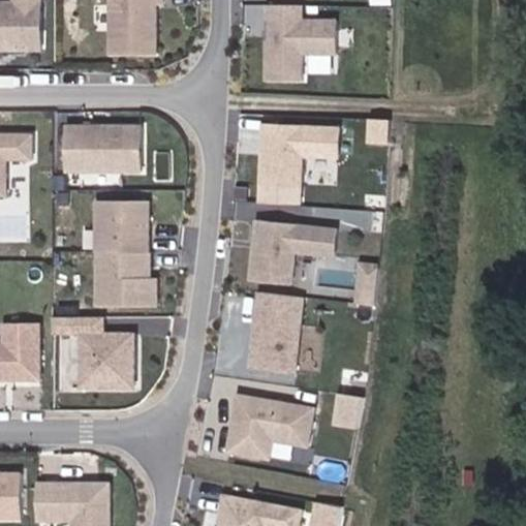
[(0,51),(36,53),(38,0),(8,0),(9,1),(0,0),(0,51)]
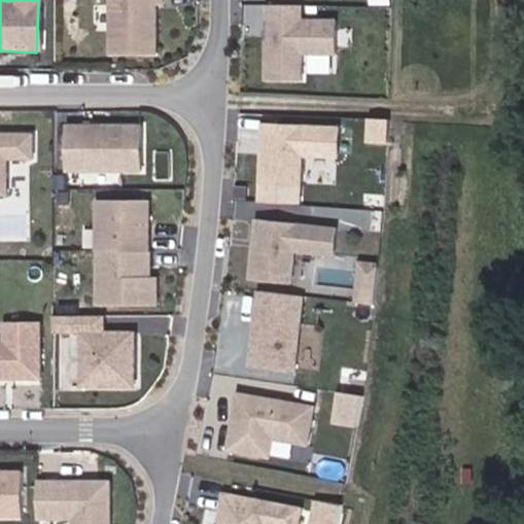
[(106,0),(105,56),(155,57),(156,3),(165,4),(164,0),(106,0)]
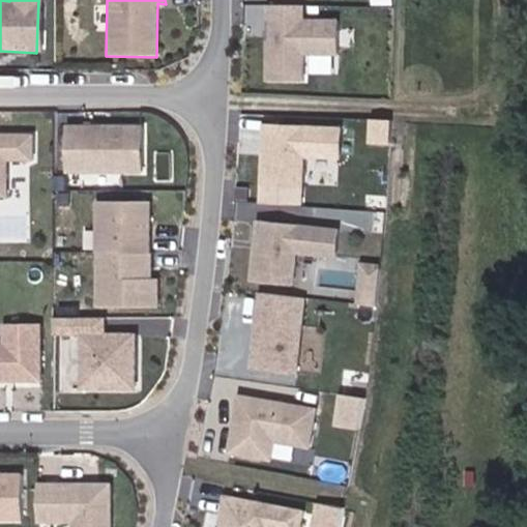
[(262,4),(259,85),(299,86),(301,58),(335,59),(337,24),(293,22),(294,5),(262,4)]
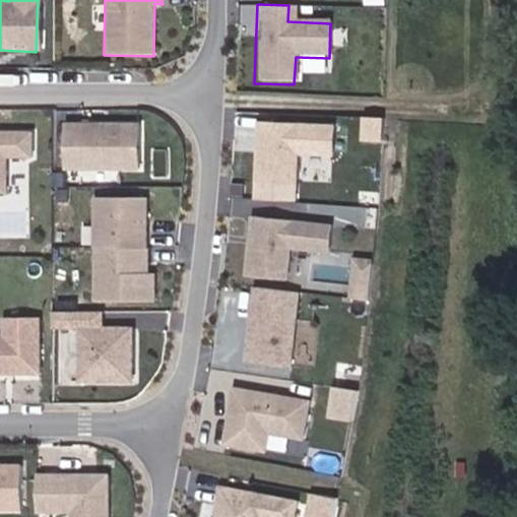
[(134,173),(136,123),(62,121),(60,171),(134,173)]
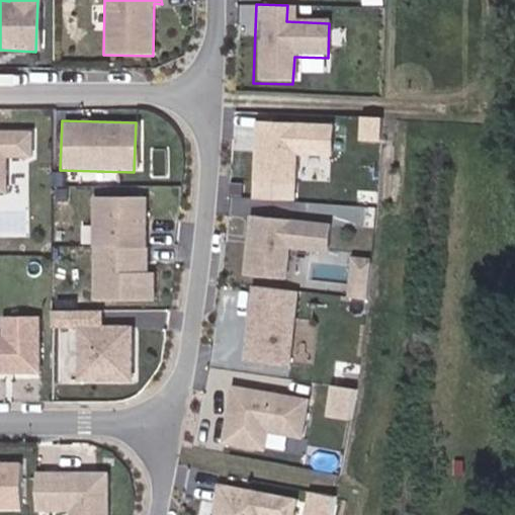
[(249,122),(246,187),(285,189),(287,162),(318,164),(320,127),(249,122)]
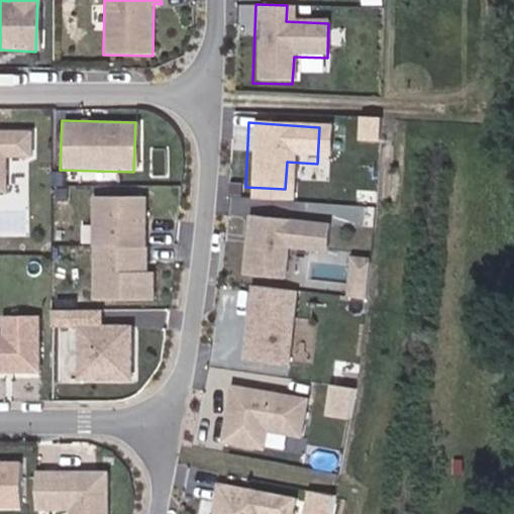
[(136,170),(145,170),(145,123),(136,123),(136,170)]
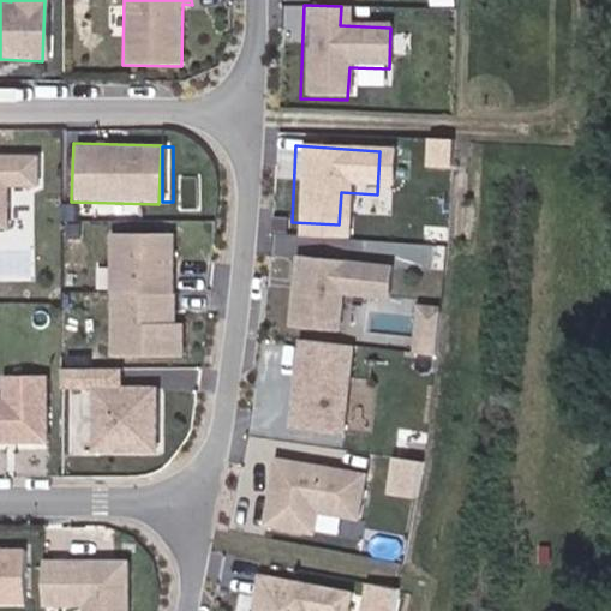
[(0,226),(10,226),(10,187),(37,187),(37,154),(0,154),(0,226)]
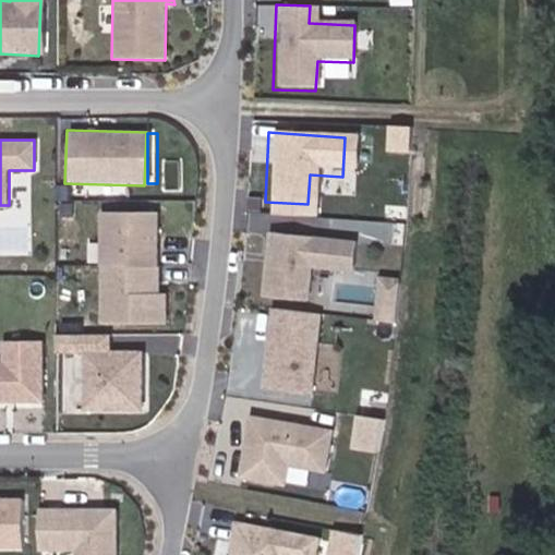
[(100,210),(99,324),(167,325),(168,293),(157,293),(158,212),(100,210)]
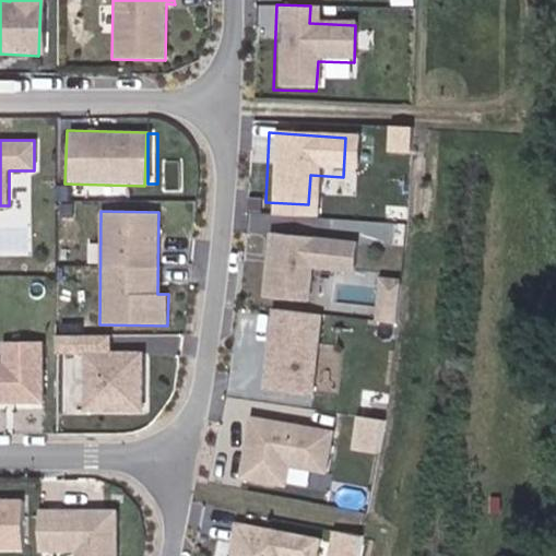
[(0,250),(24,259),(31,239),(0,229),(0,250)]
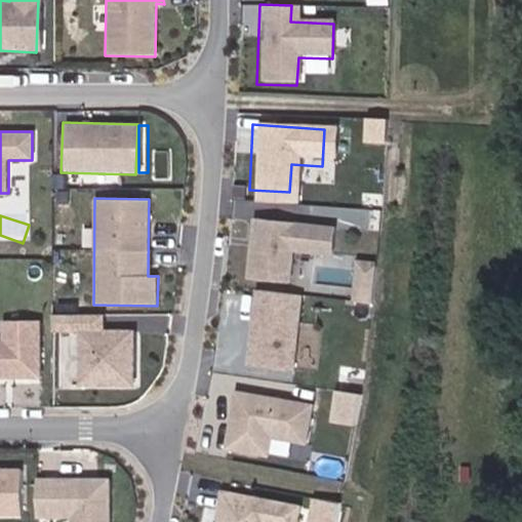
[(248,217),(242,282),(288,287),(292,252),(330,256),(333,227),(248,217)]
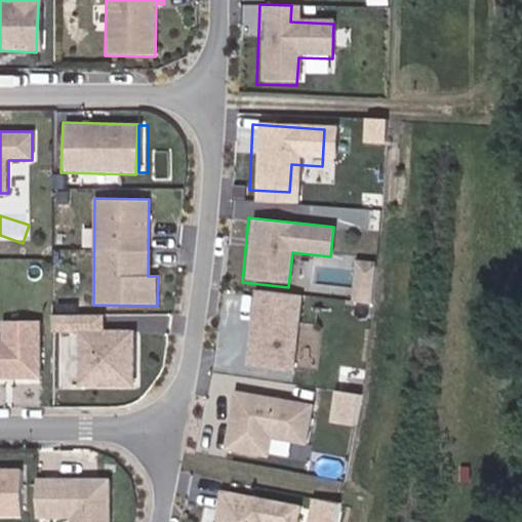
[(375,305),(379,264),(357,262),(353,302),(375,305)]
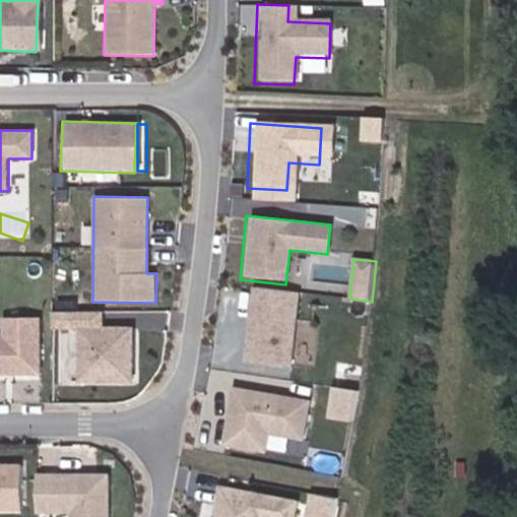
[(249,283),(239,364),(286,370),(297,289),(249,283)]
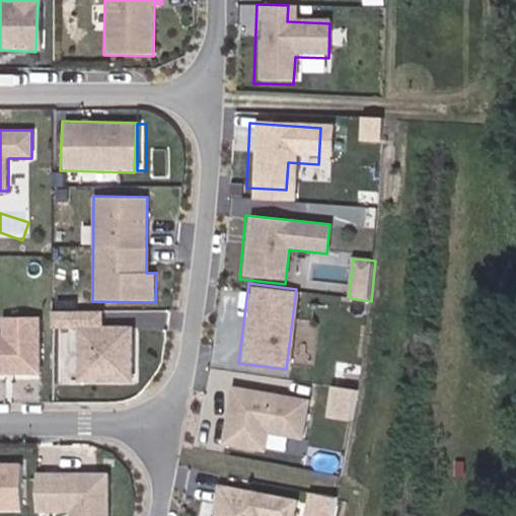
[(1,337),(0,337),(0,374),(41,376),(42,316),(1,315),(1,337)]
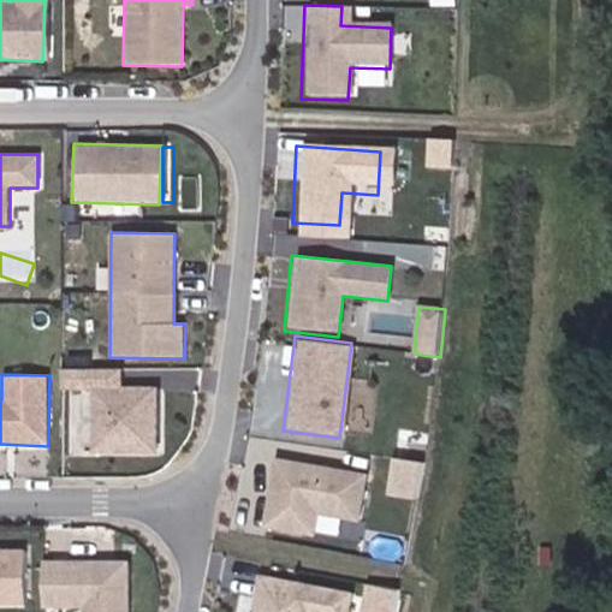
[(156,385),(87,390),(90,457),(161,453),(156,385)]
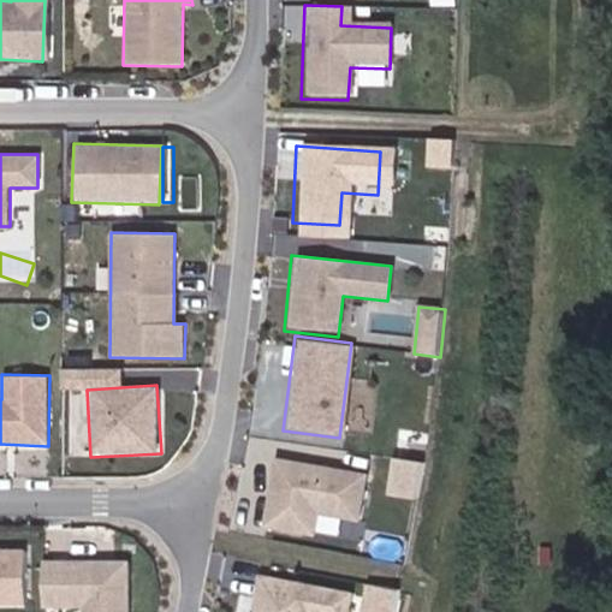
[(275,458),(260,533),(307,542),(313,510),(349,516),(357,474),(275,458)]
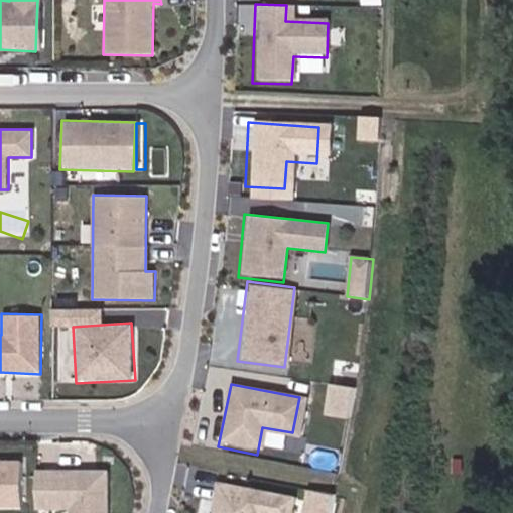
[(0,508),(24,509),(26,466),(0,465),(0,508)]
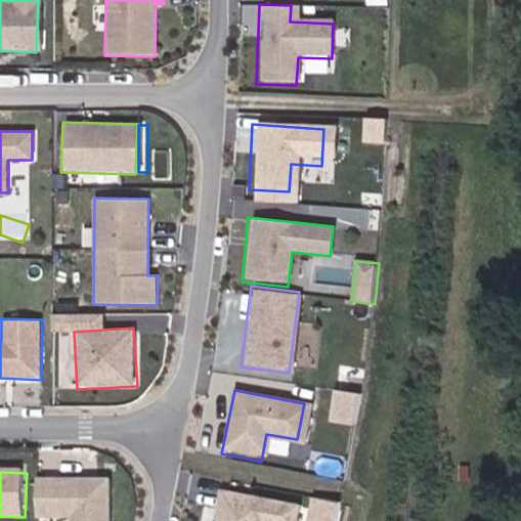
[(109,520),(109,477),(35,476),(35,517),(69,518),(69,520),(109,520)]
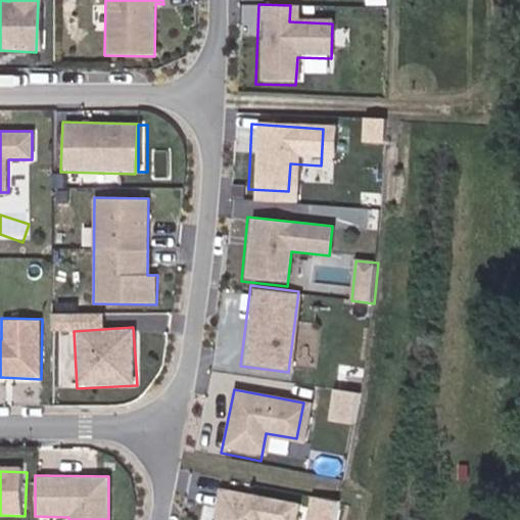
[(218,488),(211,519),(296,519),(299,504),(218,488)]
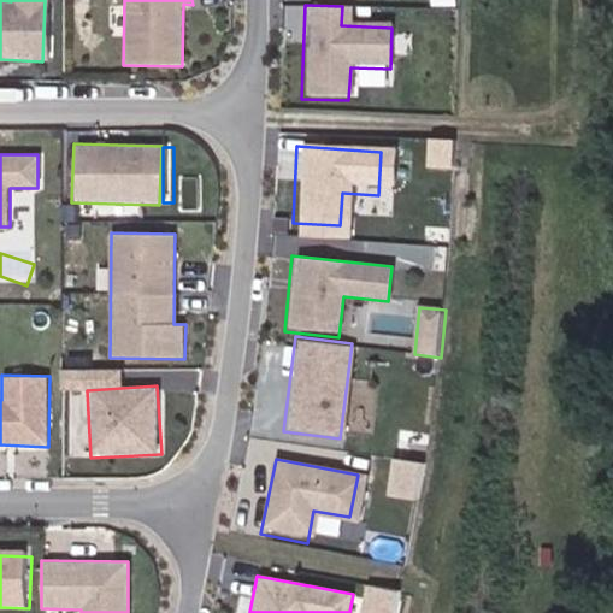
[(402,612),(406,591),(365,585),(360,612),(402,612)]
